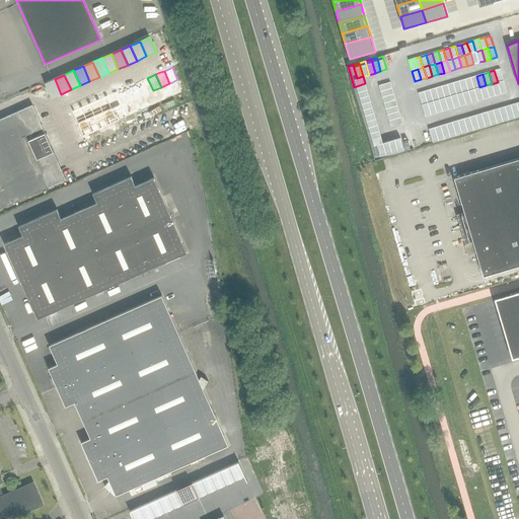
[(476,76),(470,77),(474,89),(479,87),(476,76)]
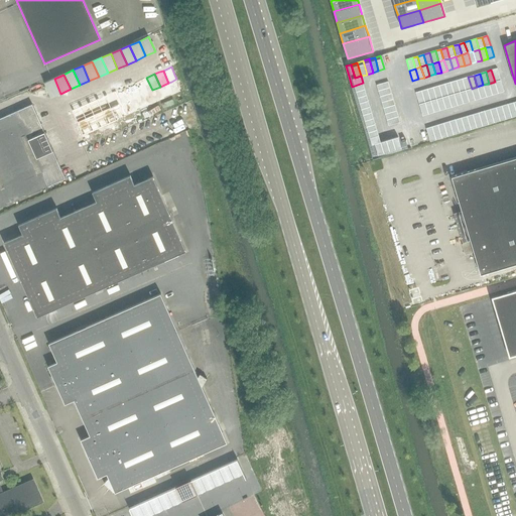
[(468,77),(462,79),(466,91),(472,89),(468,77)]
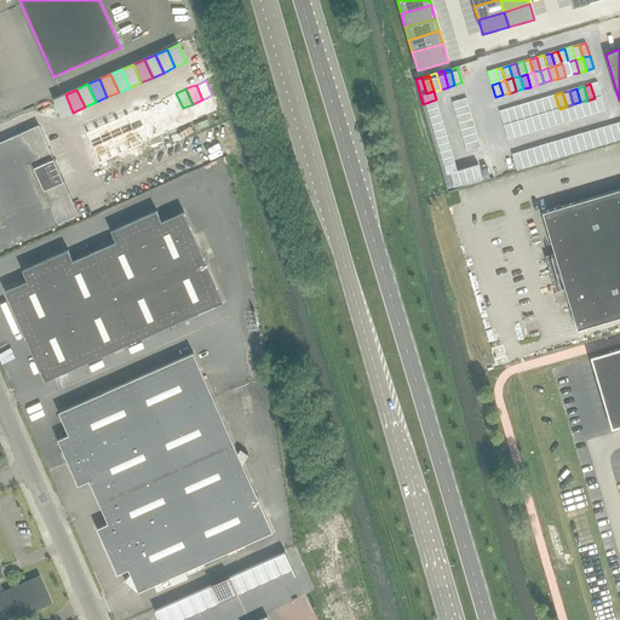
[(176,93),(166,97),(172,113),(183,108),(176,93)]
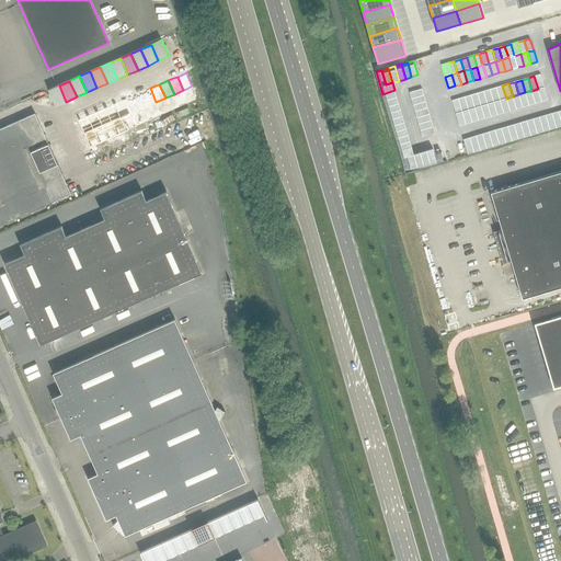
[(56,106),(66,102),(59,86),(48,90),(56,106)]
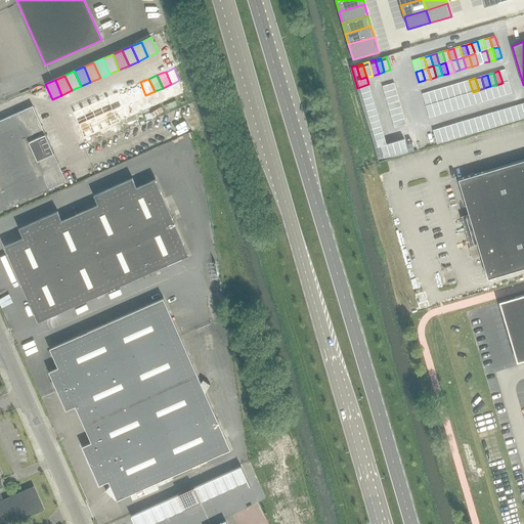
[(174,83),(171,84),(174,92),(176,96),(185,93),(179,80),(174,83)]
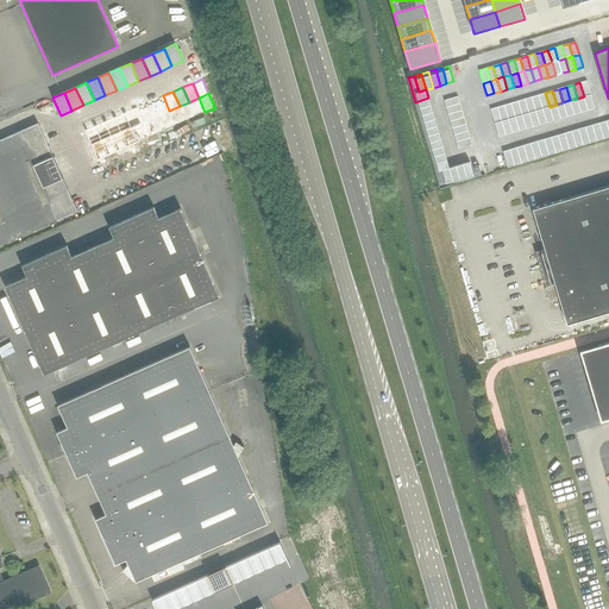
[(545,93),(539,95),(542,108),(550,107),(545,93)]
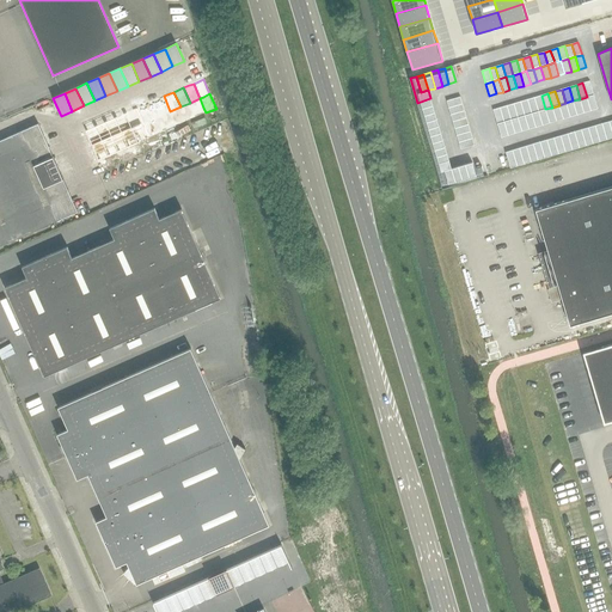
[(593,95),(587,97),(591,110),(598,109),(593,95)]
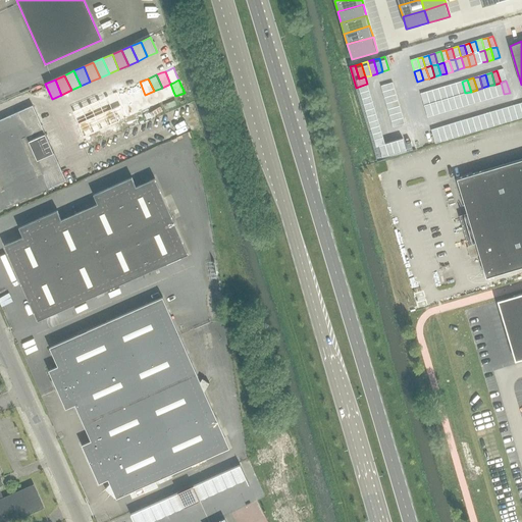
[(140,82),(132,86),(137,98),(145,95),(140,82)]
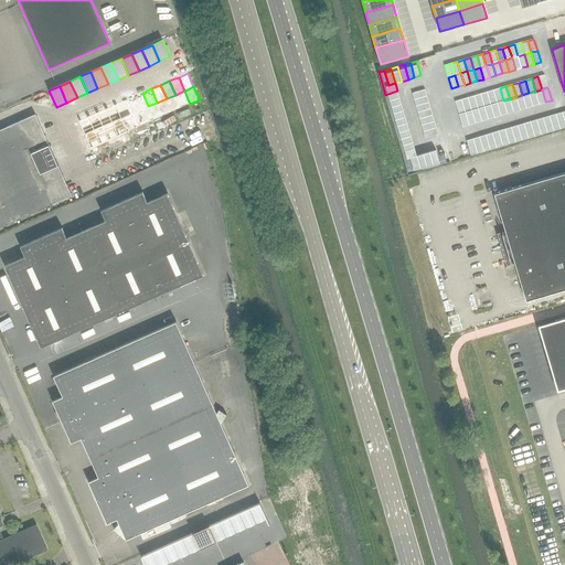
[(500,88),(493,89),(497,103),(503,100),(500,88)]
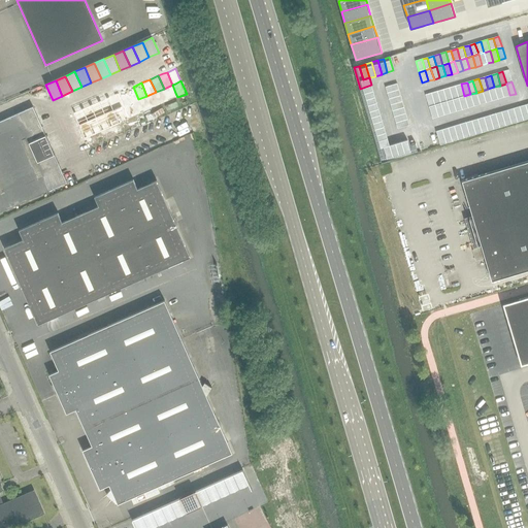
[(397,84),(385,87),(387,93),(399,90),(397,84)]
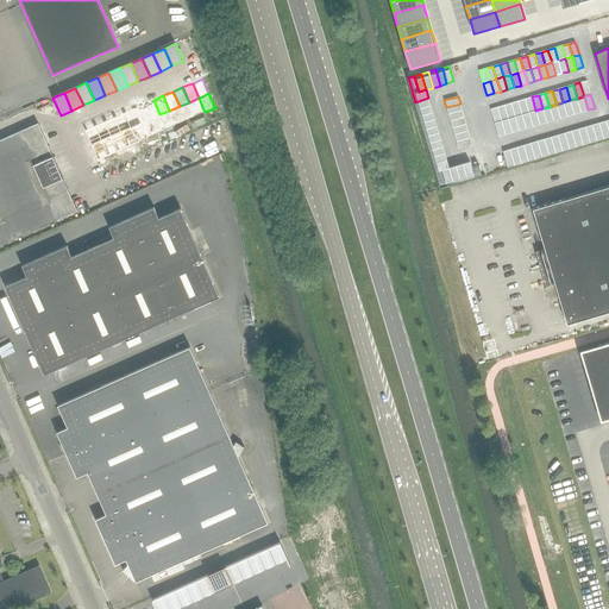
[(532,96),(525,99),(529,113),(535,111),(532,96)]
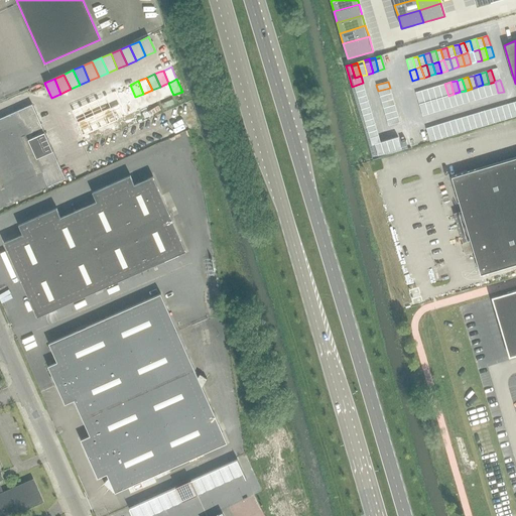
[(495,82),(489,84),(492,95),(498,93),(495,82)]
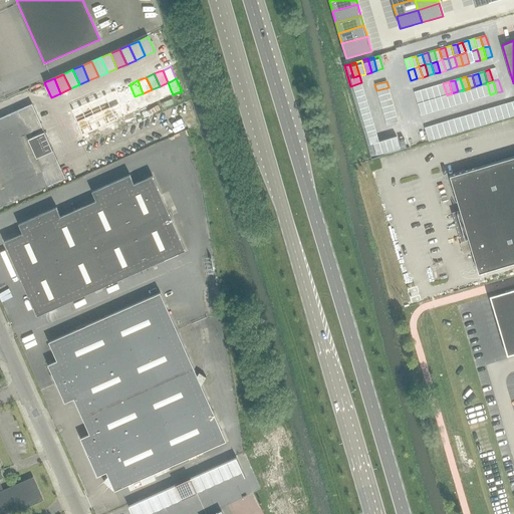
[(168,82),(160,86),(165,98),(173,94),(171,90),(168,82)]
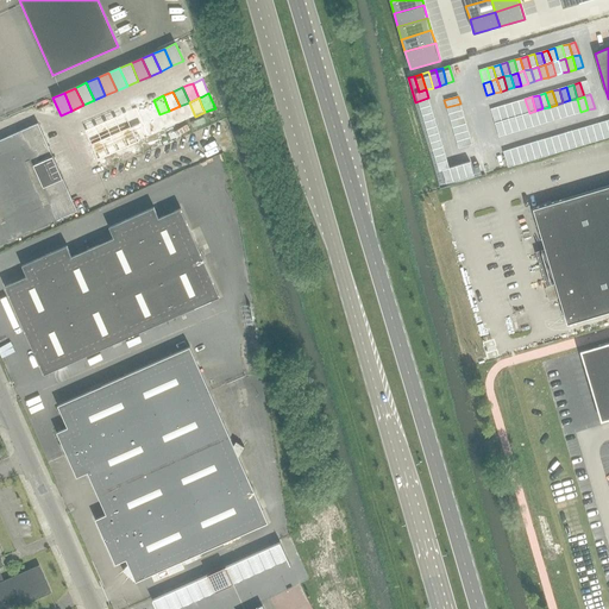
[(428,98),(415,102),(418,110),(431,105),(428,98)]
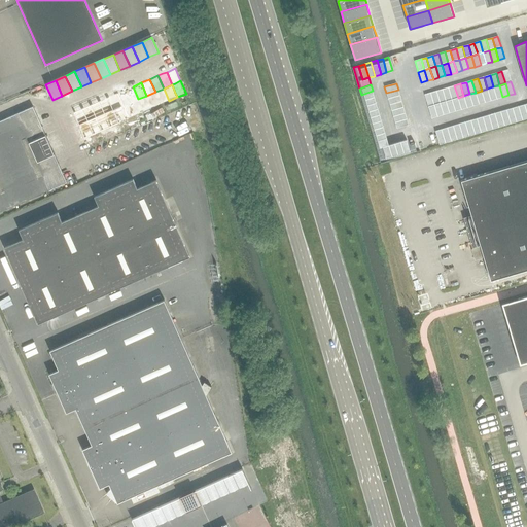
[(454,85),(448,88),(452,99),(458,98),(454,85)]
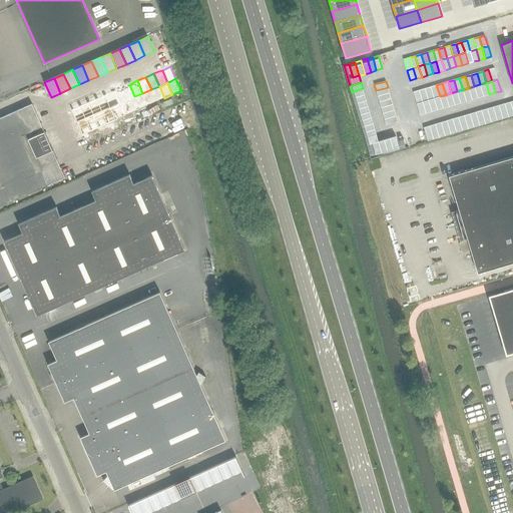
[(486,83),(480,84),(484,96),(489,94),(486,83)]
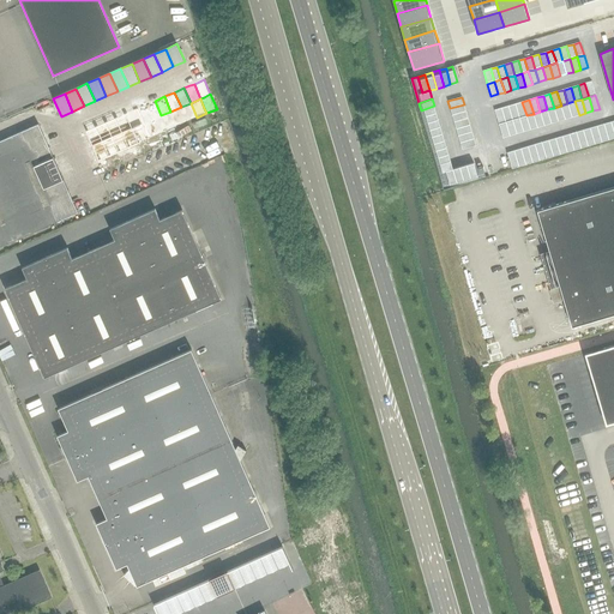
[(155,101),(145,106),(151,120),(161,115),(155,101)]
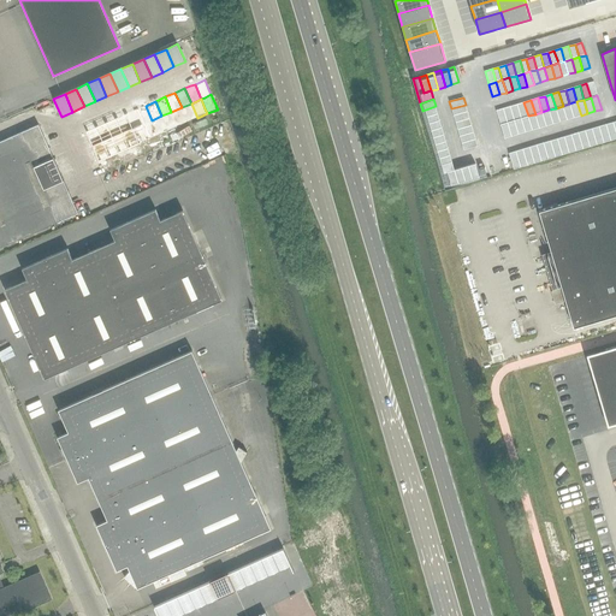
[(576,101),(569,104),(574,118),(581,116),(576,101)]
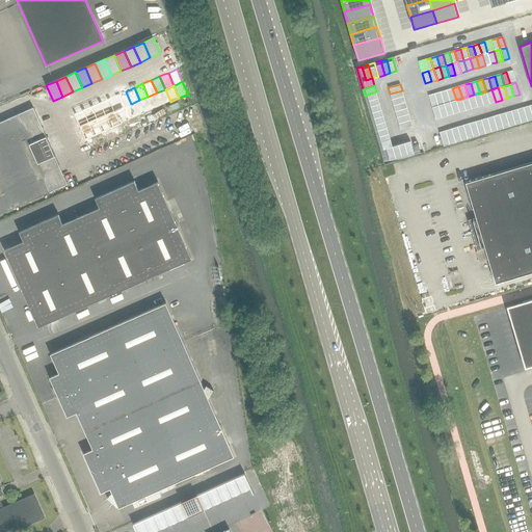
[(452,88),(447,90),(450,102),(456,100),(452,88)]
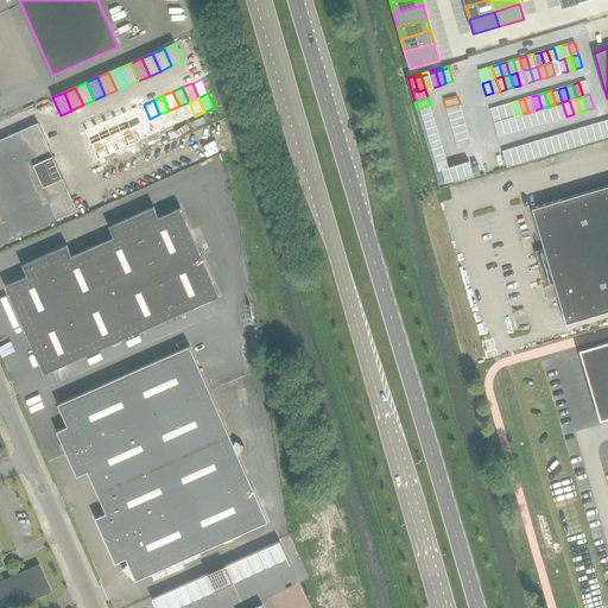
[(189,102),(179,106),(185,121),(195,116),(189,102)]
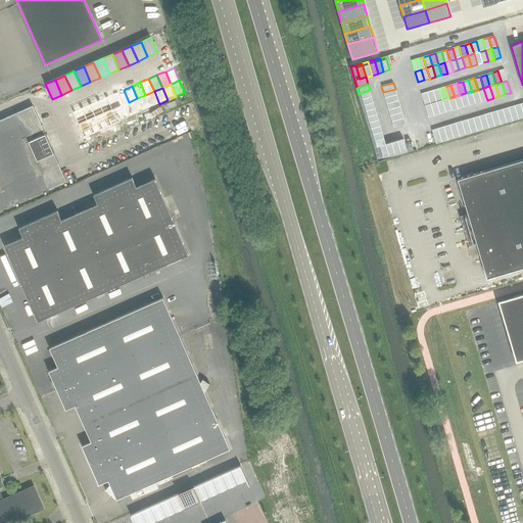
[(483,88),(478,90),(481,101),(487,100),(483,88)]
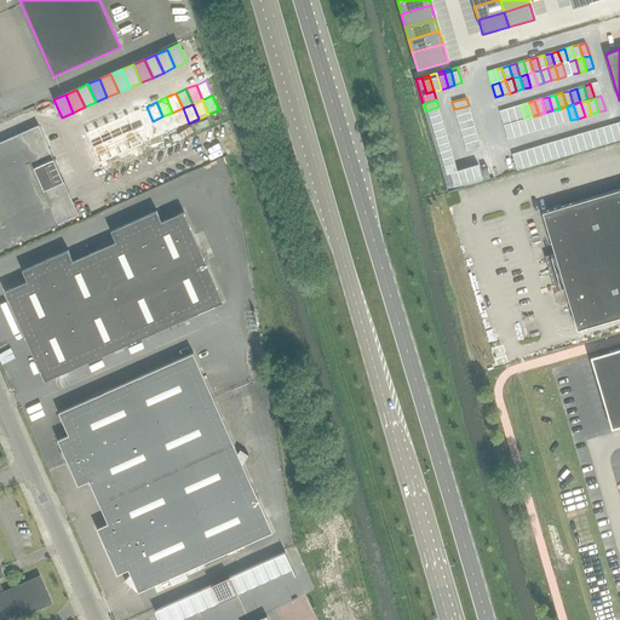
[(469,105),(454,109),(457,116),(470,112),(469,105)]
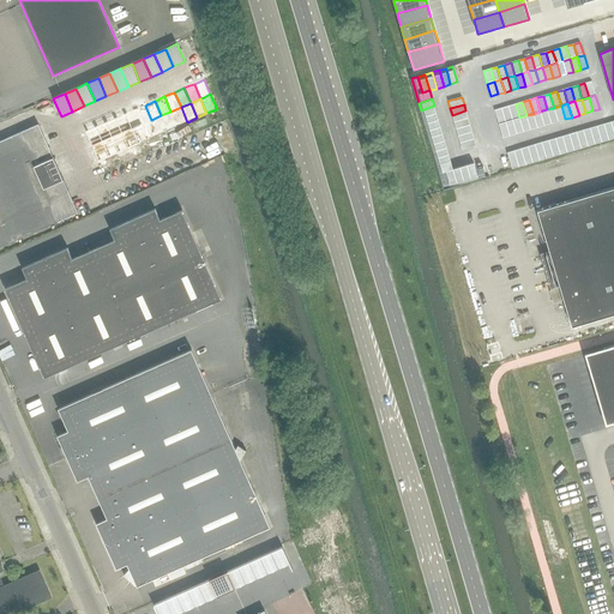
[(516,104),(509,106),(512,120),(519,118),(516,104)]
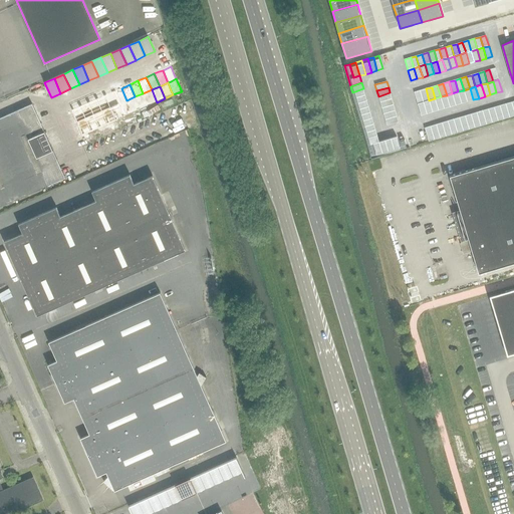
[(121,88),(112,91),(118,104),(126,100),(121,88)]
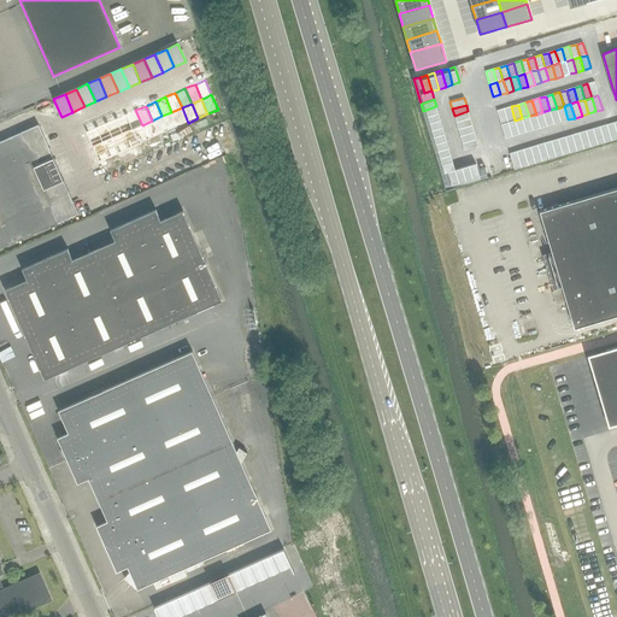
[(436,106),(423,111),(424,117),(439,113),(436,106)]
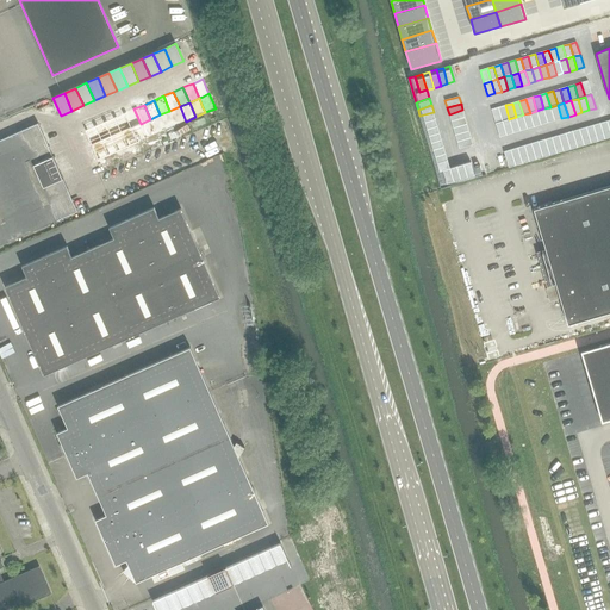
[(505,105),(498,107),(503,122),(509,119),(505,105)]
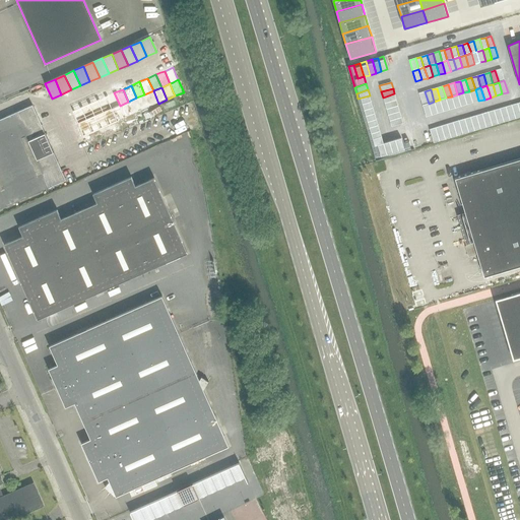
[(475,89),(469,91),(472,103),(478,101),(475,89)]
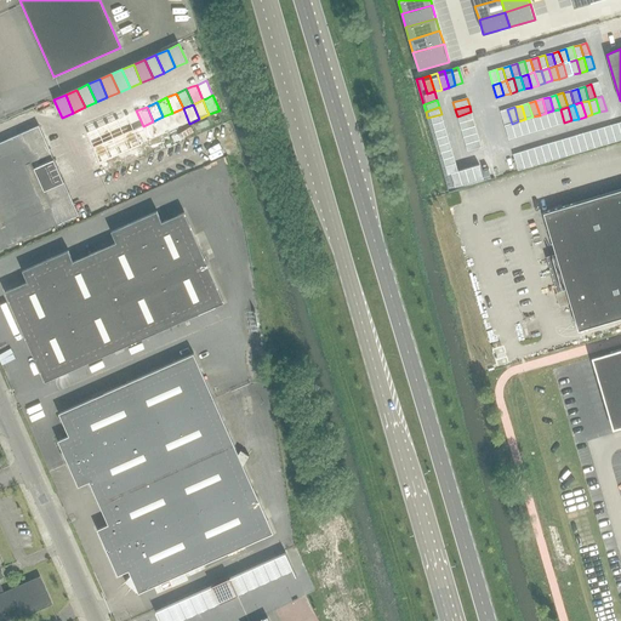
[(183,108),(172,113),(180,127),(189,124),(183,108)]
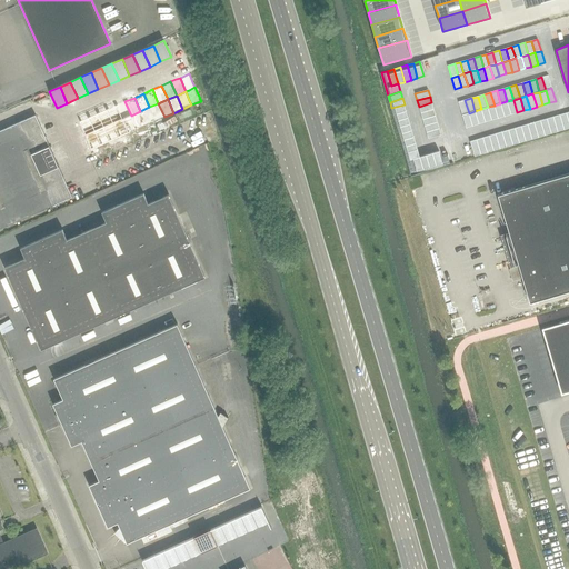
[(465,100),(458,102),(462,115),(469,113),(465,100)]
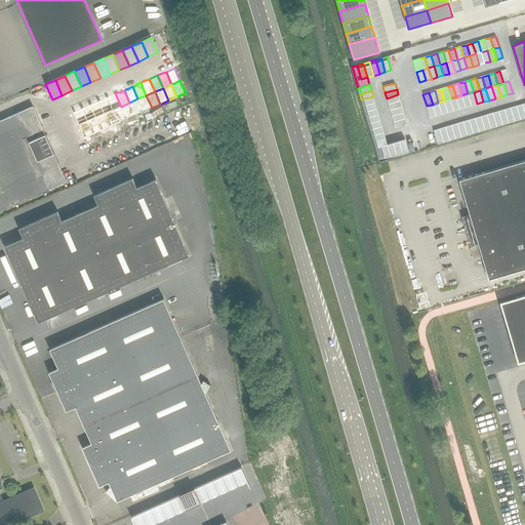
[(474,92),(468,93),(472,106),(477,104),(474,92)]
